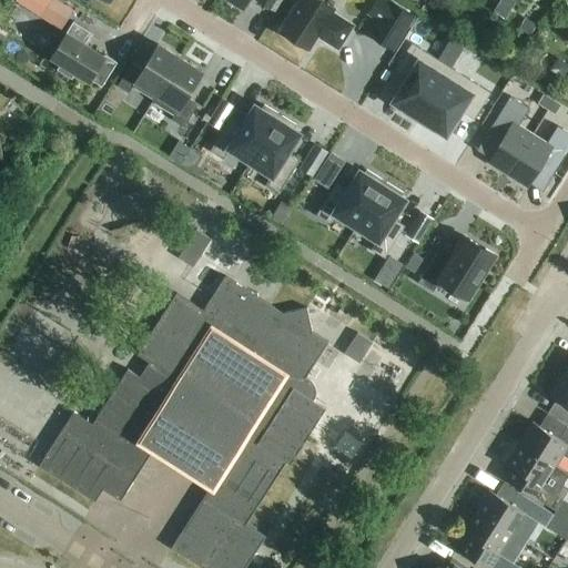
[(42,18),(53,0),(17,0),(16,1),(42,18)]
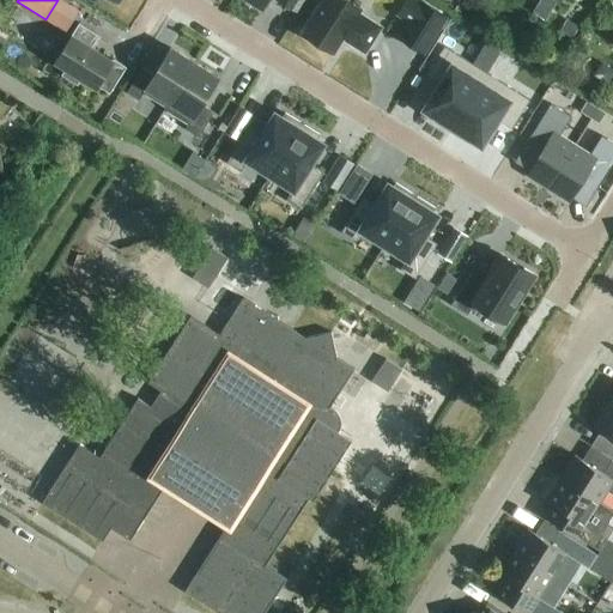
[(247,0),(262,10),(268,0),(247,0)]
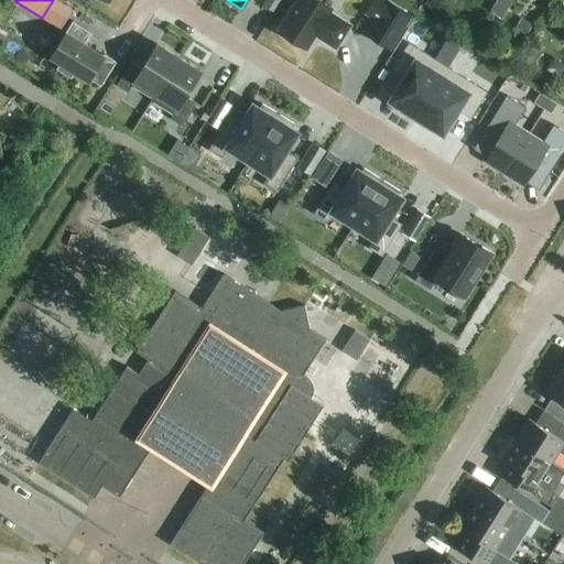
[(267,0),(263,7),(274,13),(281,0),(267,0)]
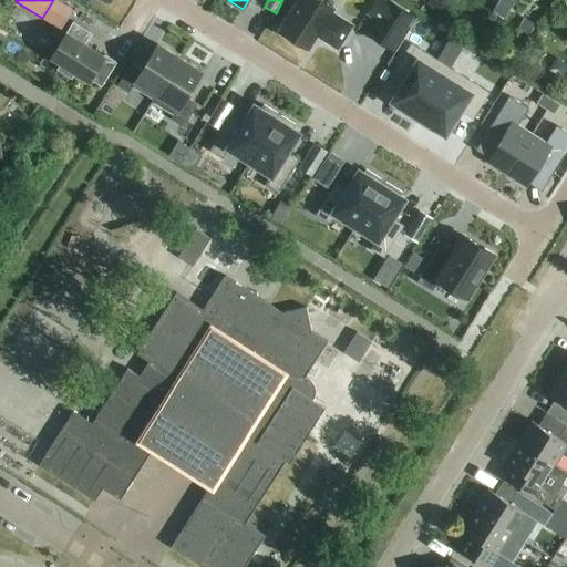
[(333,9),(319,0),(299,0),(279,31),(308,49),(317,37),(337,49),(352,24),(332,12),(333,9)]
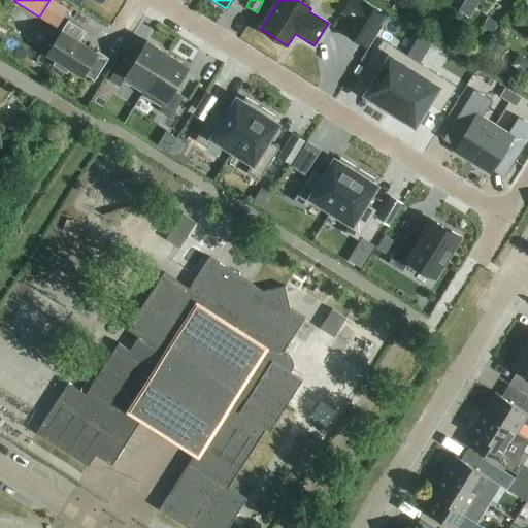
[(385,15),(360,0),(350,0),(341,13),(353,20),(343,33),(364,46),(385,15)]
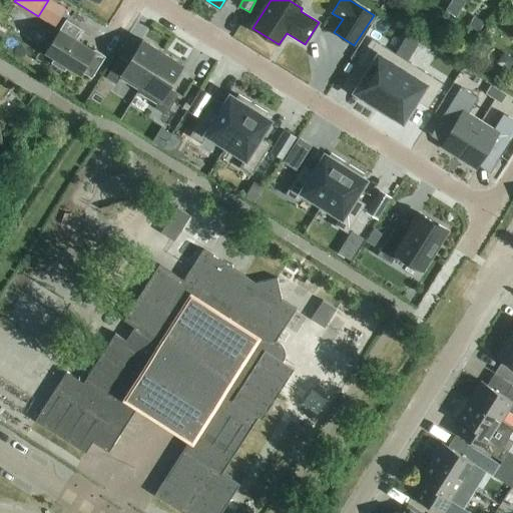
[(464,0),(451,0),(446,10),(456,16),(466,1),(464,0)]
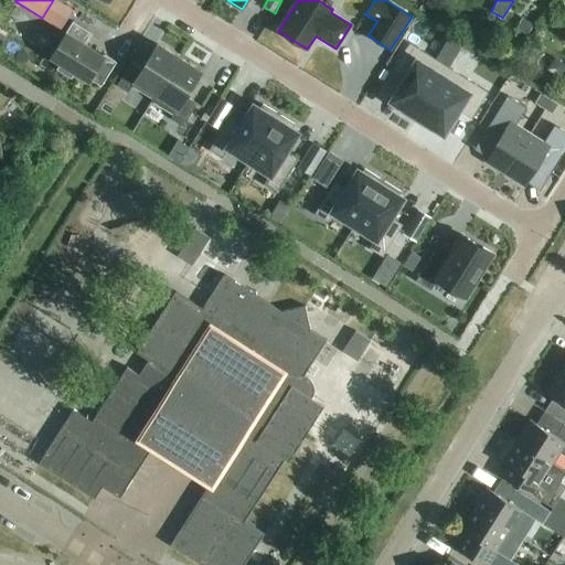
[(73,22),(70,28),(51,59),(61,64),(57,71),(71,78),(74,73),(88,82),(89,81),(100,87),(118,60),(107,53),(106,54),(85,42),(91,33),(73,22)]
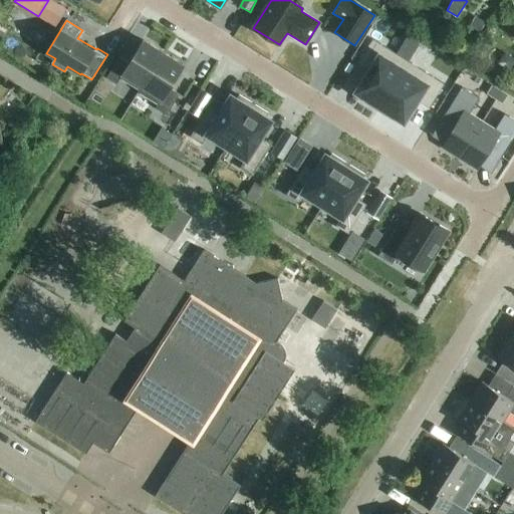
[(411,32),(405,41),(417,48),(422,40),(411,32)]
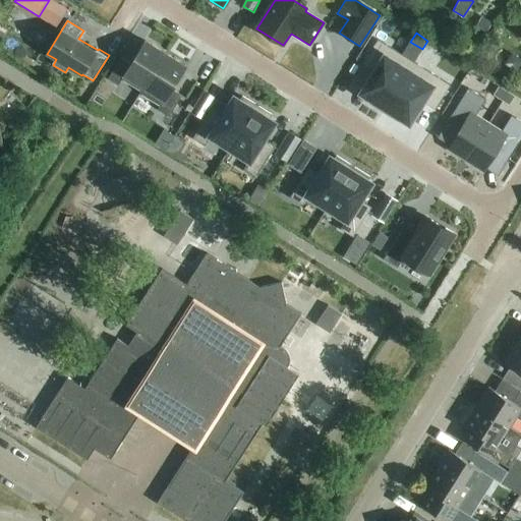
[(361,92),(360,94),(365,98),(364,100),(362,102),(367,105),(382,114),(383,112),(385,109),(387,107),(388,106),(399,88),(408,72),(414,63),(399,54),(395,51),(390,48),(378,40),(371,49),(362,64),(374,72),(362,90),(361,92)]
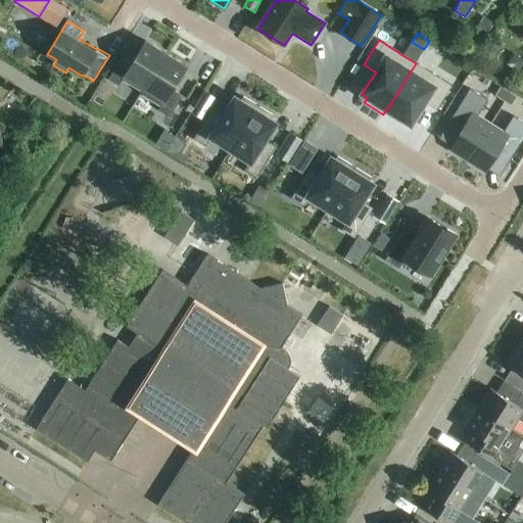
[(145,88),(167,54),(146,41),(132,63),(123,57),(108,80),(119,86),(122,81),(142,93),(145,88)]
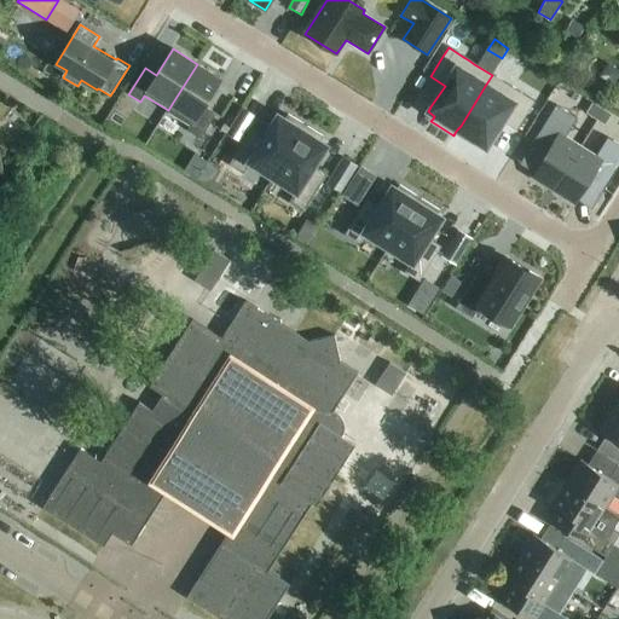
[(221,79),(197,64),(172,104),(168,110),(167,113),(190,127),(187,132),(200,139),(217,113),(204,105),(221,79)]
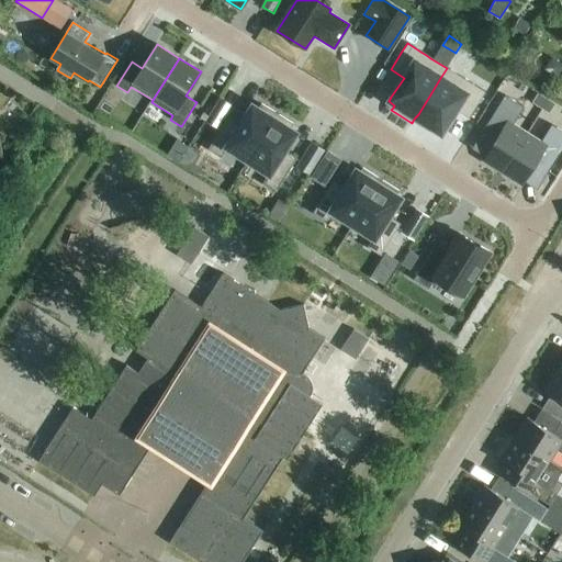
[(413,121),(412,123),(433,136),(434,134),(436,131),(441,134),(444,132),(445,131),(457,111),(470,119),(480,102),(486,92),(473,85),(467,81),(447,68),(440,78),(430,94),(418,114),(417,115),(415,117),(413,121)]
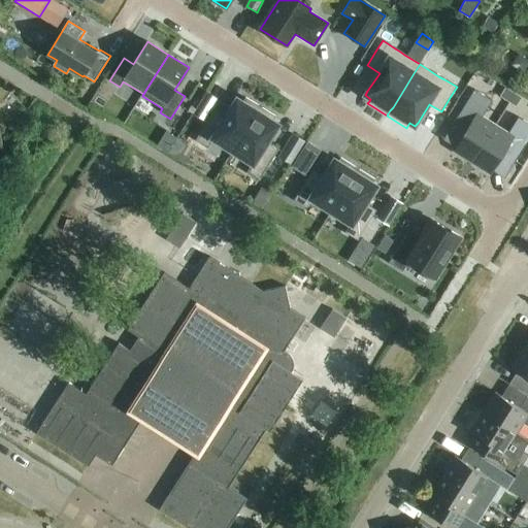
[(466,130),(454,150),(460,153),(472,161),(485,141),(496,124),(484,116),(493,100),(488,96),(475,89),(466,104),(455,122),(466,130)]
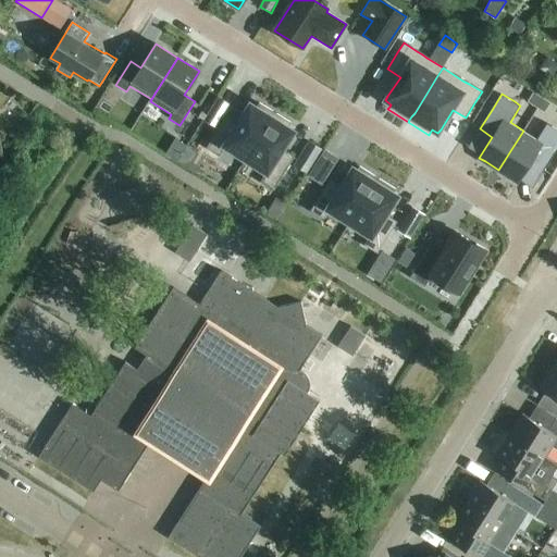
[(533,94),(527,102),(537,109),(543,100),(533,94)]
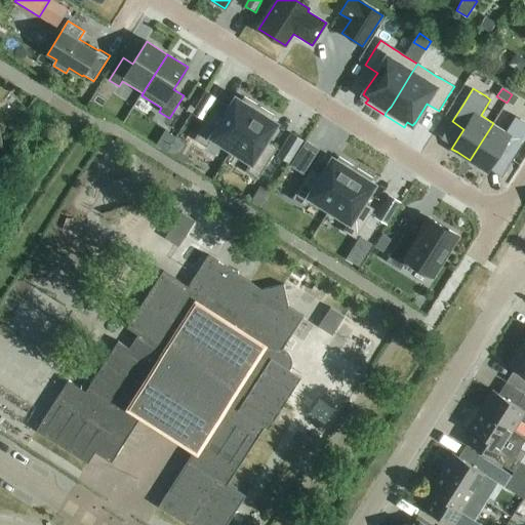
[(512,94),(507,103),(513,107),(519,98),(512,94)]
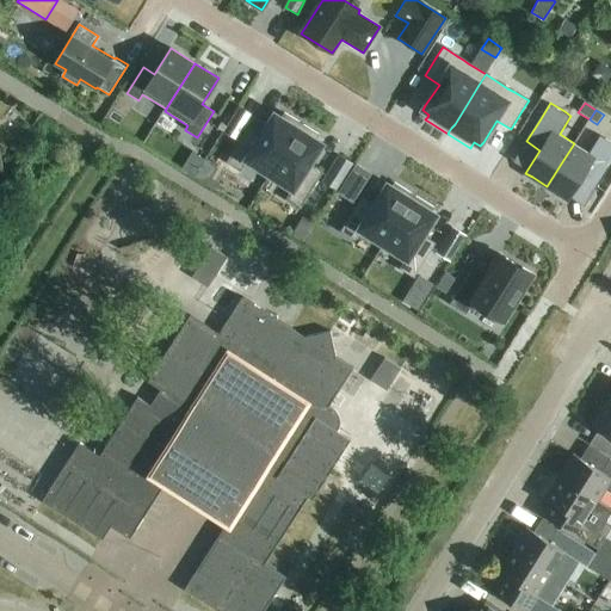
[(301,125),(296,123),(294,122),(284,116),(282,119),(273,115),(260,136),(258,134),(254,133),(248,128),(232,153),(226,164),(232,167),(235,170),(238,171),(244,161),(252,166),(261,172),(264,173),(269,177),(284,150),(297,130),(301,125)]
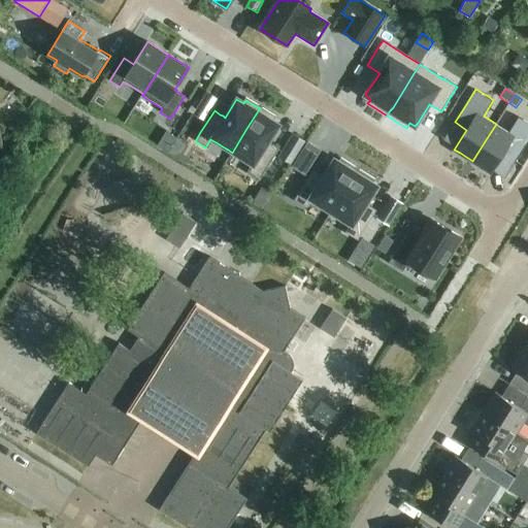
[(203,100),(194,114),(203,121),(212,106),(203,100)]
